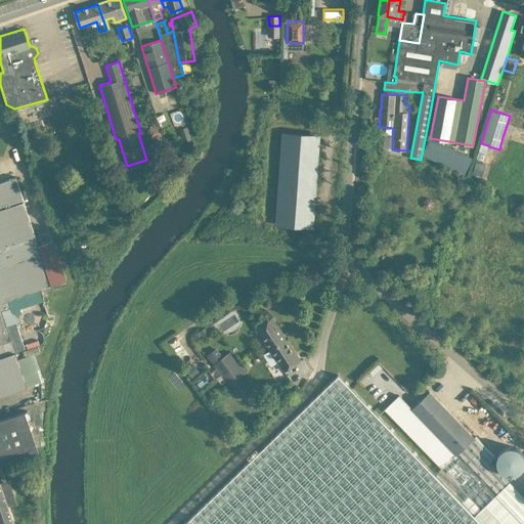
[(159,126),(149,128),(153,139),(162,137),(159,126)]
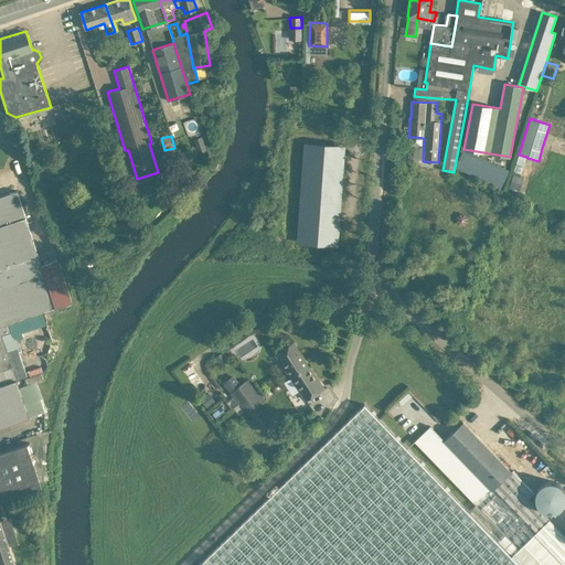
[(202,136),(194,138),(199,153),(208,151),(202,136)]
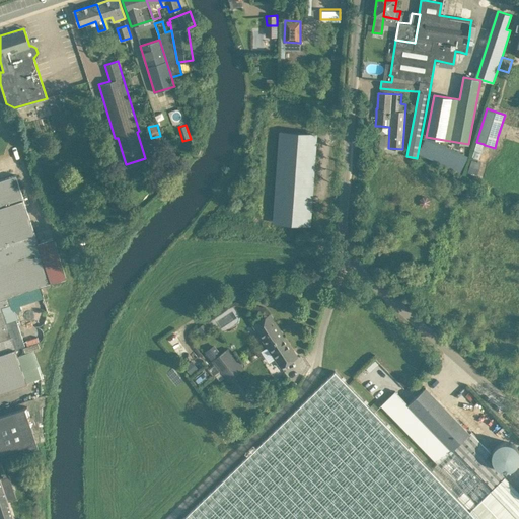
[(273,222),(299,224),(309,224),(316,133),(279,131),(273,222)]
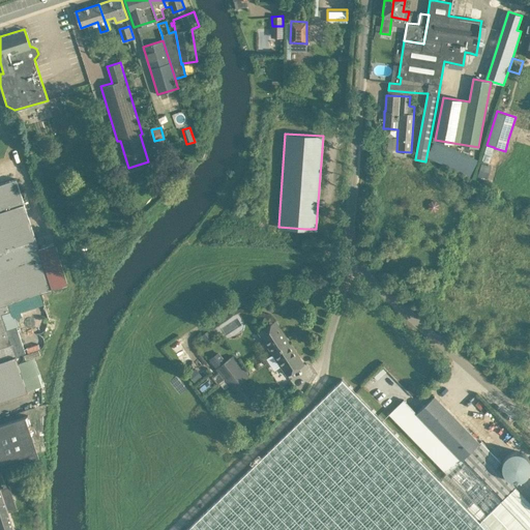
[(482,159),(489,162),(492,151),(487,149),(482,159)]
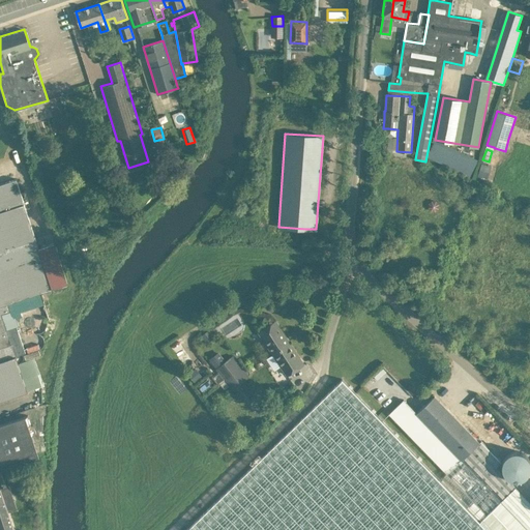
[(478,174),(488,176),(491,166),(481,164),(478,174)]
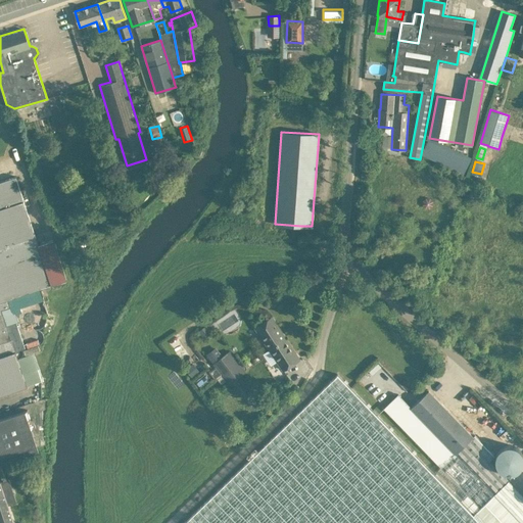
[(0,247),(36,235),(33,224),(16,177),(0,182),(0,247)]
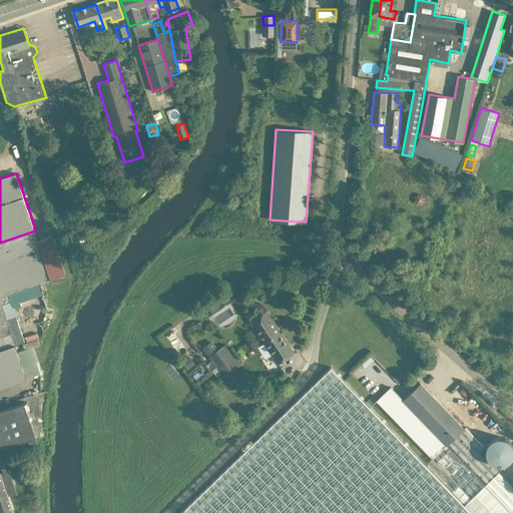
[(35,230),(0,242),(0,297),(8,294),(13,293),(39,284),(52,280),(51,279),(38,239),(35,230)]
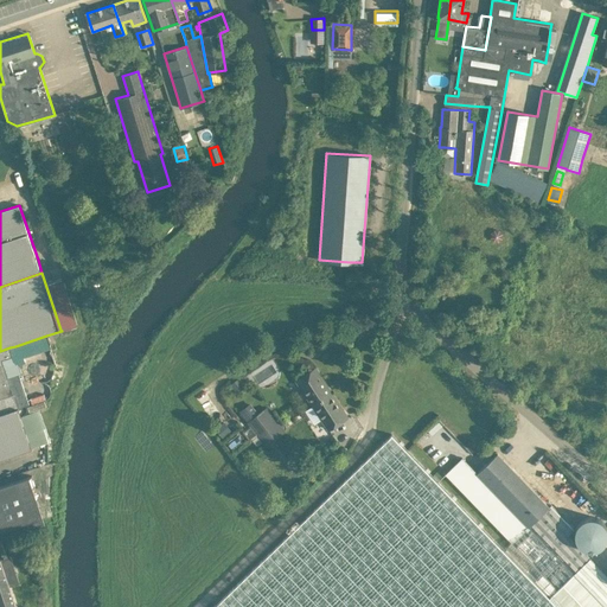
[(62,278),(45,283),(61,330),(77,324),(62,278)]
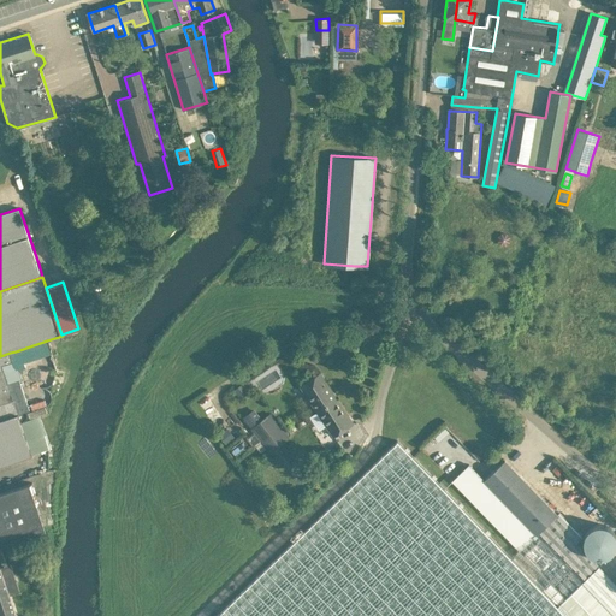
[(47,341),(10,353),(12,361),(16,360),(19,372),(25,369),(24,363),(52,355),(47,341)]
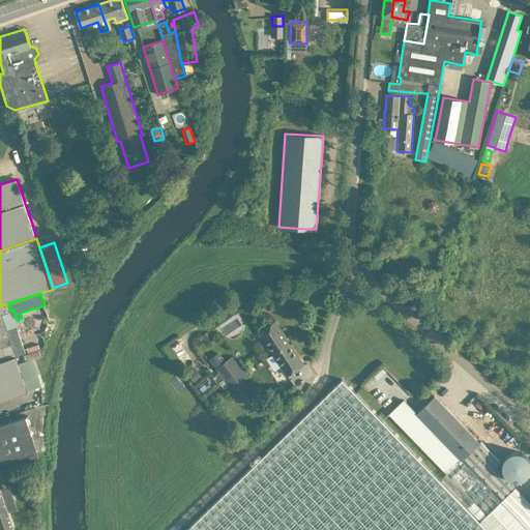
[(0,360),(17,356),(11,343),(2,314),(10,311),(8,303),(0,306),(0,360)]
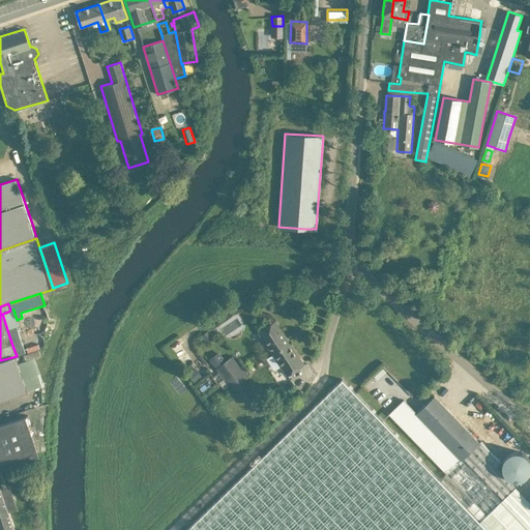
[(10,311),(2,314),(11,343),(17,356),(25,353),(17,326),(19,325),(17,320),(16,316),(13,310),(10,311)]
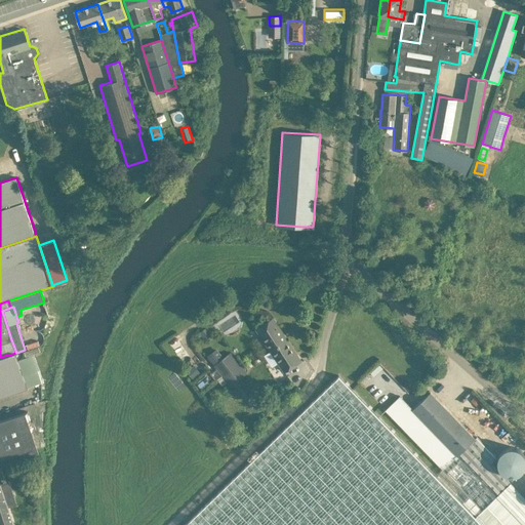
[(255,328),(270,350),(286,339),(272,318),(255,328)]
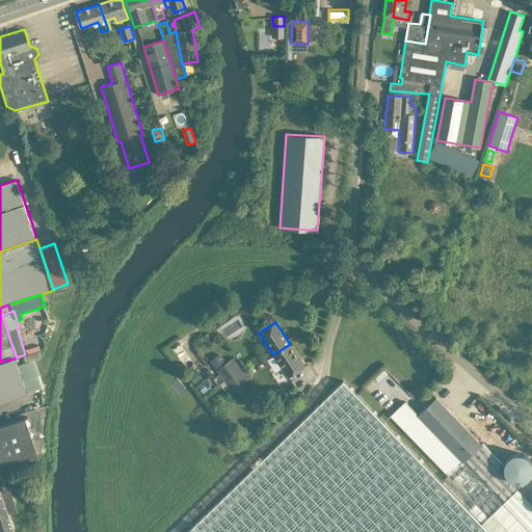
[(214,328),(203,337),(209,345),(216,340),(211,334),(214,331),(215,334),(217,333),(214,328)]
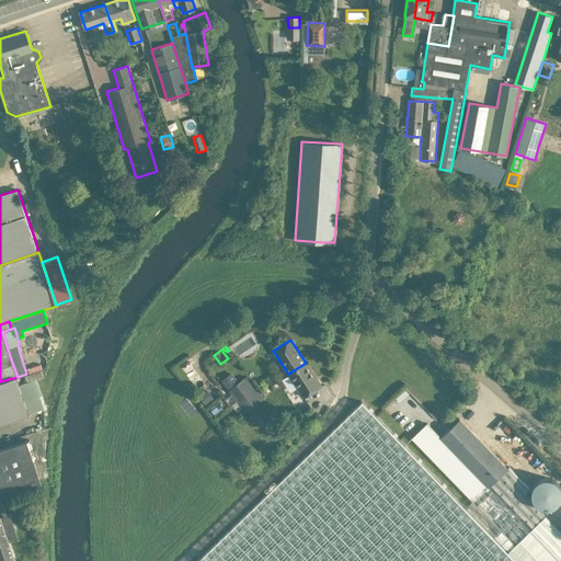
[(321,386),(306,363),(288,374),(304,397),(321,386)]
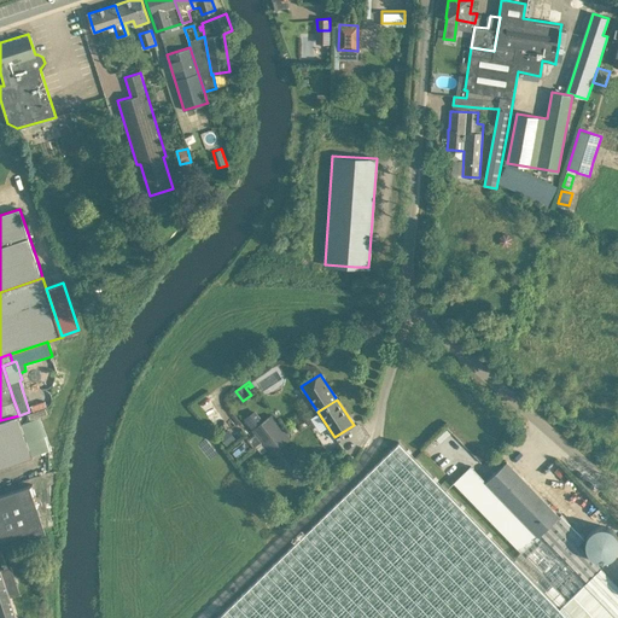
[(255,410),(244,419),(252,430),(261,442),(280,427),(270,415),(263,421),(255,410)]
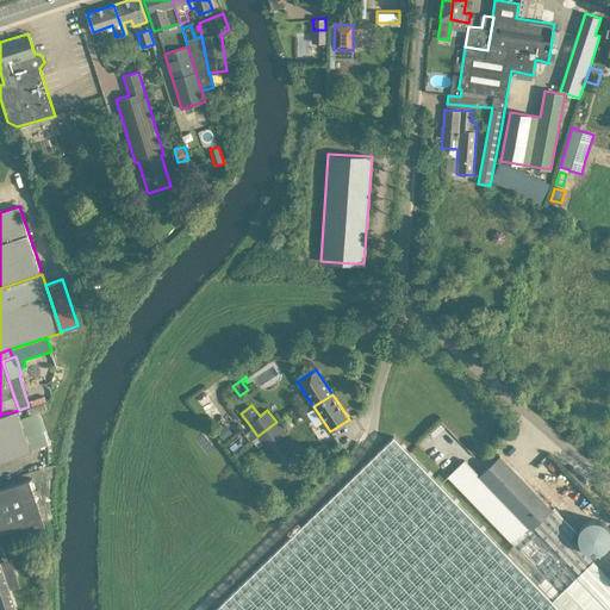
[(19,410),(0,415),(0,461),(2,461),(32,450),(32,449),(22,417),(19,410)]
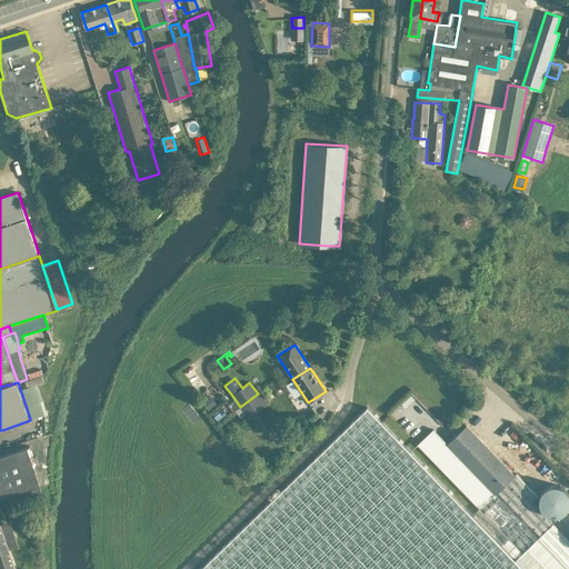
[(258,393),(240,407),(249,418),(266,405),(258,393)]
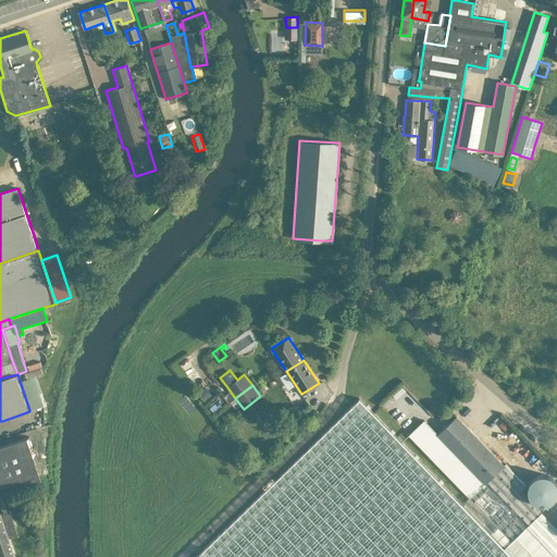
[(206,387),(198,394),(206,401),(212,396),(206,387)]
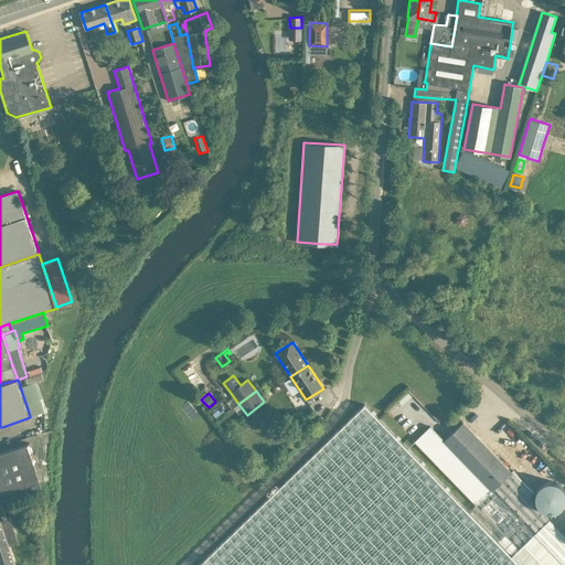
[(366,404),(199,564),(507,564),(518,555),(552,521),(550,519),(528,497),(533,491),(512,470),(511,471),(462,422),(444,439),(439,445),(425,430),(415,440),(446,472),(476,503),(468,510),(366,404)]
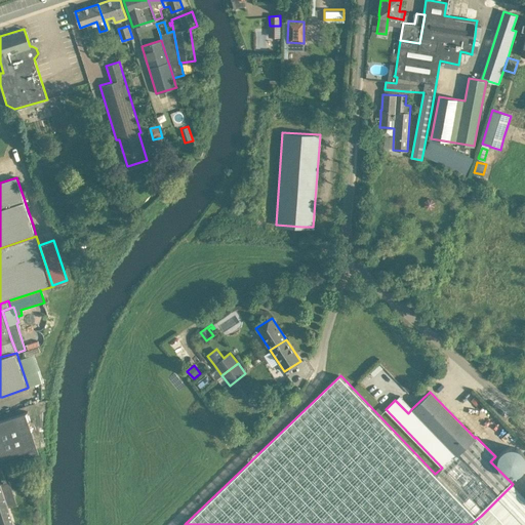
[(0,440),(37,428),(36,423),(29,427),(24,413),(28,411),(0,420),(0,440)]
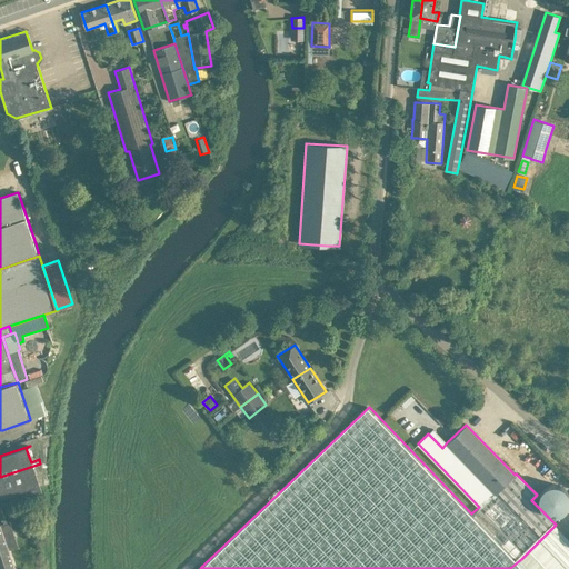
[(43,476),(40,463),(0,477),(0,501),(40,489),(37,480),(36,478),(43,476)]
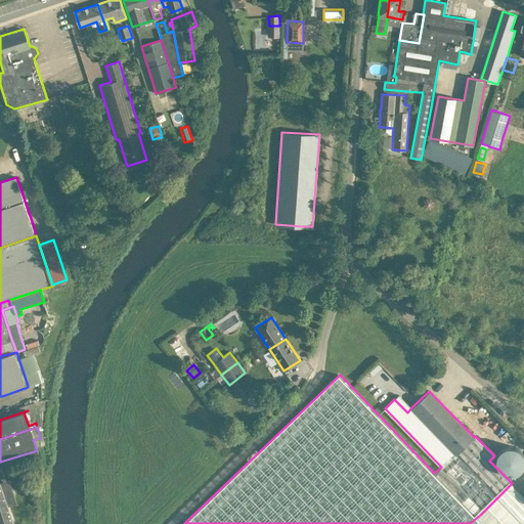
[(0,523),(13,523),(8,506),(16,503),(9,479),(0,482),(0,523)]
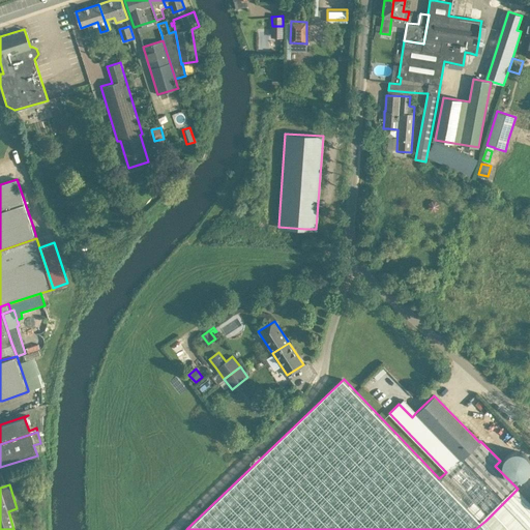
[(529,529),(529,501),(518,489),(486,521),(475,529),(529,529)]
